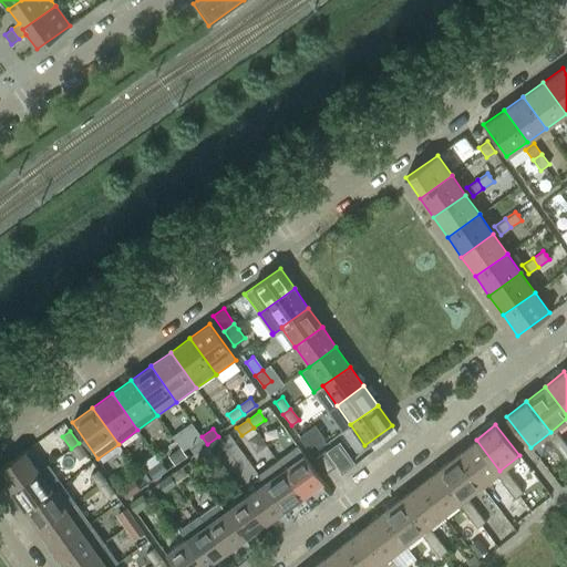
[(316,443),(307,431),(299,436),(307,449),(316,443)]
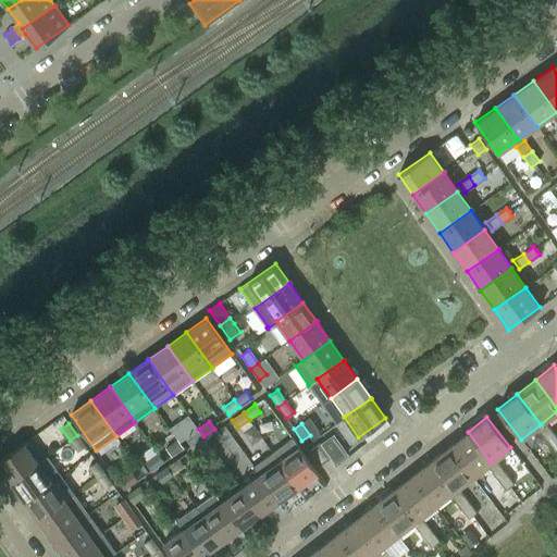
[(555,435),(547,425),(540,432),(547,442),(555,435)]
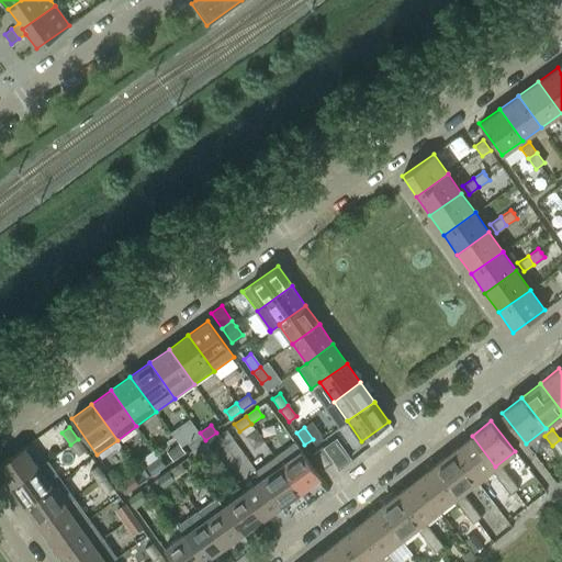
[(193,449),(205,440),(200,433),(188,441),(193,449)]
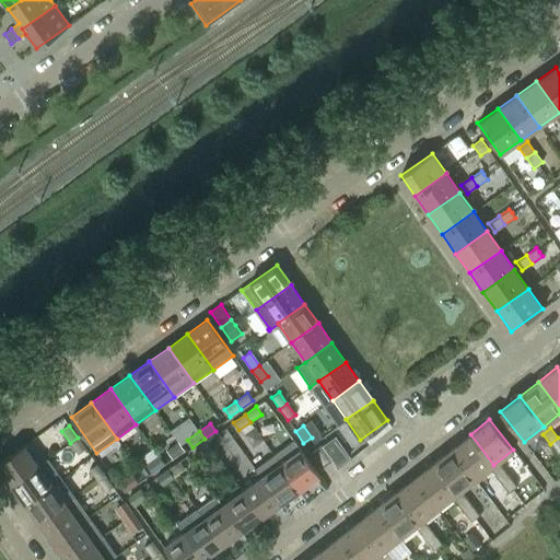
[(210,447),(221,439),(216,431),(205,439),(210,447)]
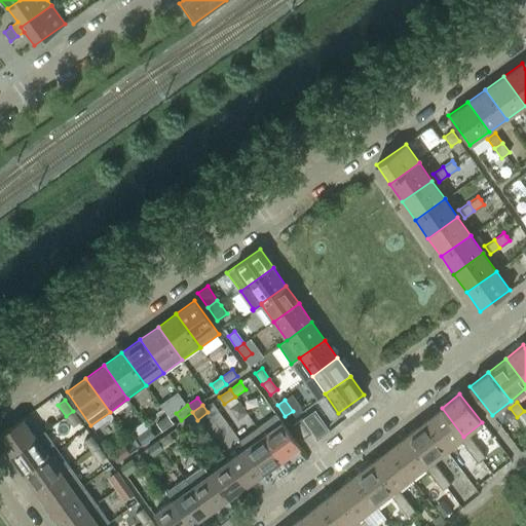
[(463,437),(442,408),(423,421),(446,450),(463,437)]
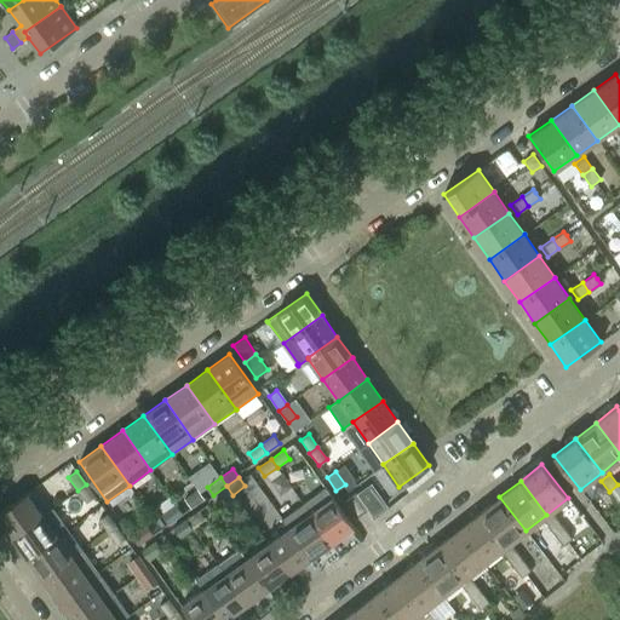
[(95,497),(86,484),(78,491),(86,503),(95,497)]
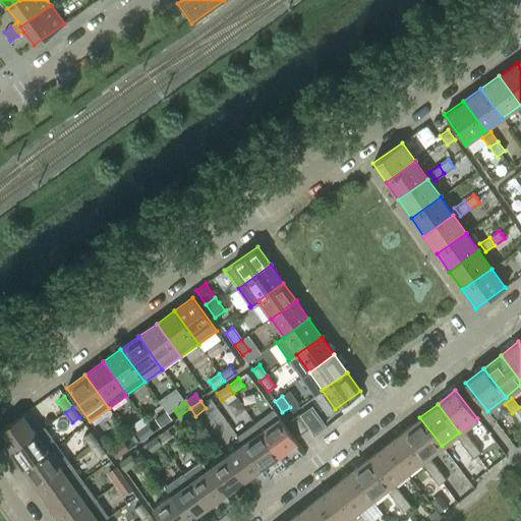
[(520,420),(520,408),(519,407),(512,413),(519,422),(520,420)]
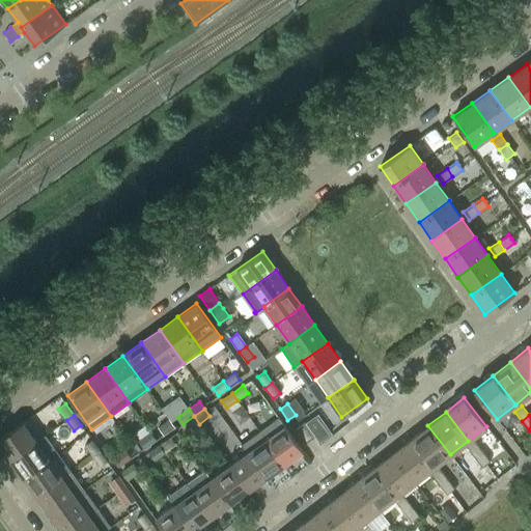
[(188,431),(199,424),(194,416),(183,424),(188,431)]
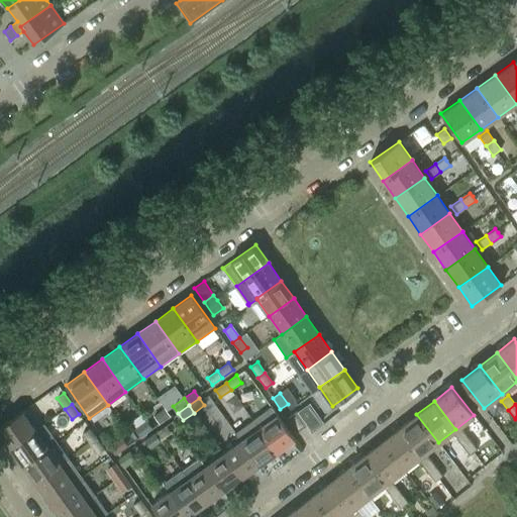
[(35,429),(22,411),(0,426),(0,432),(10,447),(35,429)]
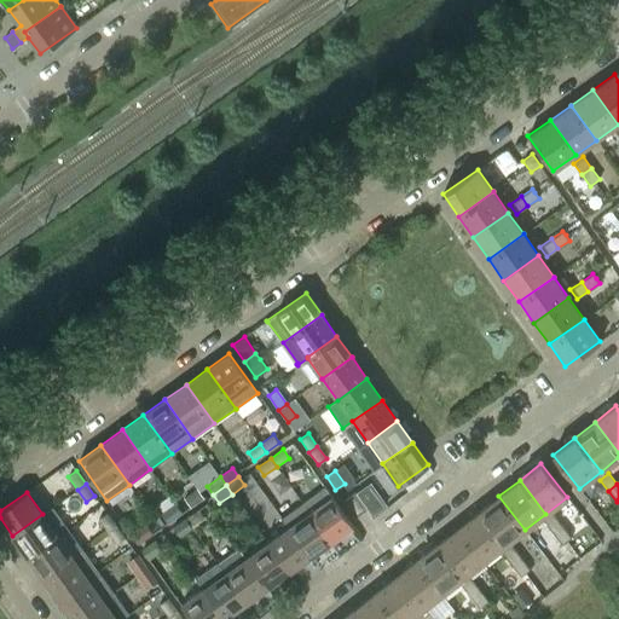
[(365,509),(354,493),(343,501),(356,516),(365,509)]
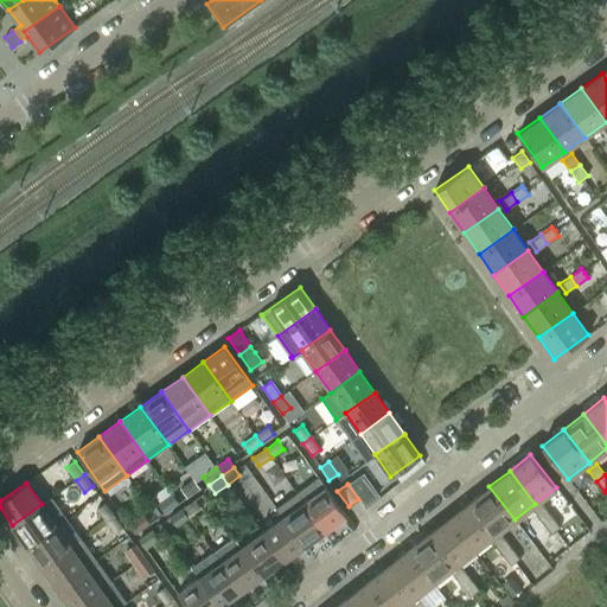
[(346,516),(325,486),(304,503),(324,531),(346,516)]
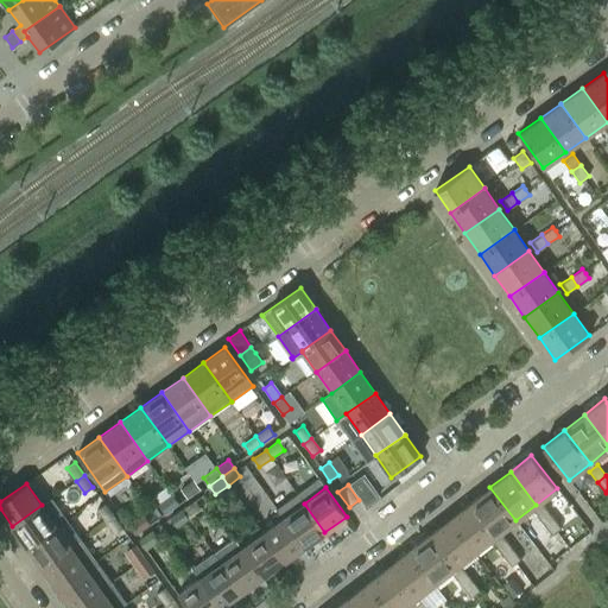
[(515,520),(489,487),(469,502),(495,537),(515,520)]
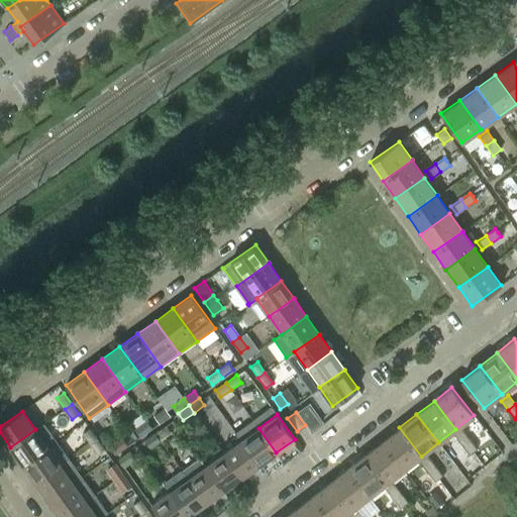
[(276,452),(259,428),(252,419),(234,432),(240,440),(259,466),(276,452)]
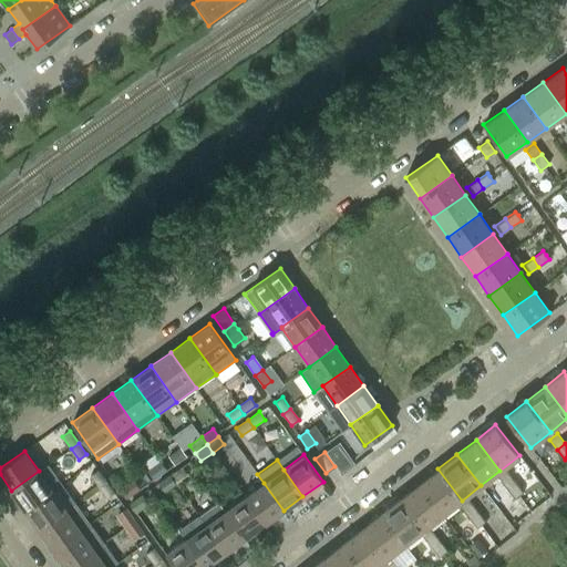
[(154,477),(166,470),(161,462),(148,470),(154,477)]
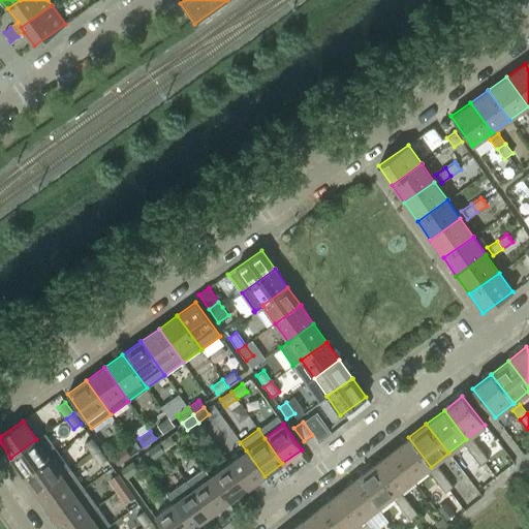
[(24,475),(58,452),(44,433),(36,439),(10,458),(24,475)]
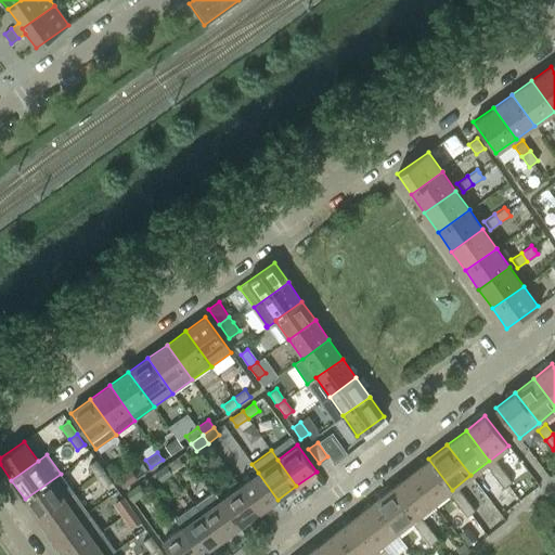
[(171,473),(183,465),(178,456),(166,465),(171,473)]
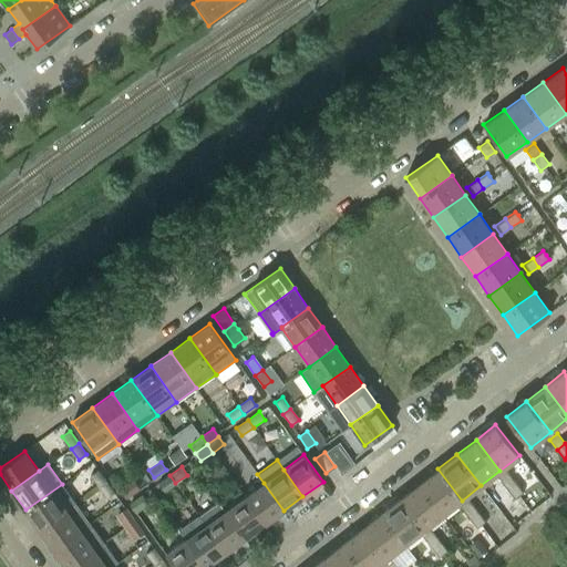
[(462,501),(437,468),(419,484),(443,515),(462,501)]
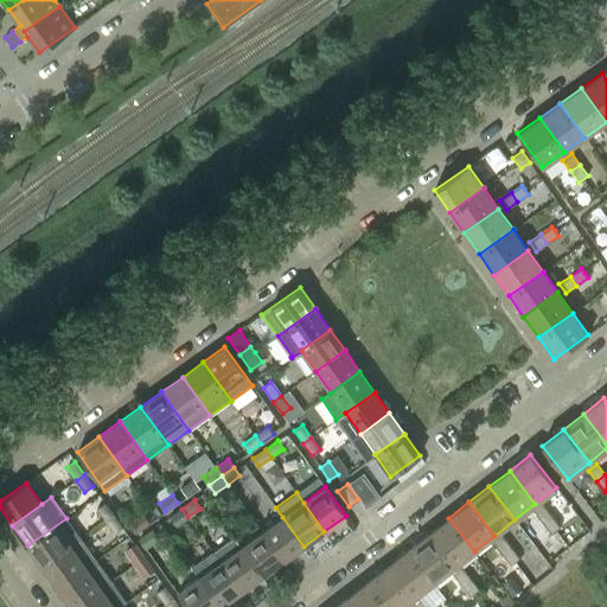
[(114,516),(104,503),(96,509),(106,522),(114,516)]
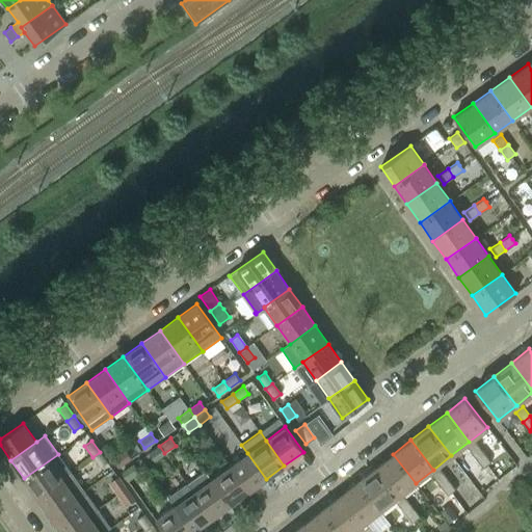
[(483,452),(476,443),(468,449),(475,458),(483,452)]
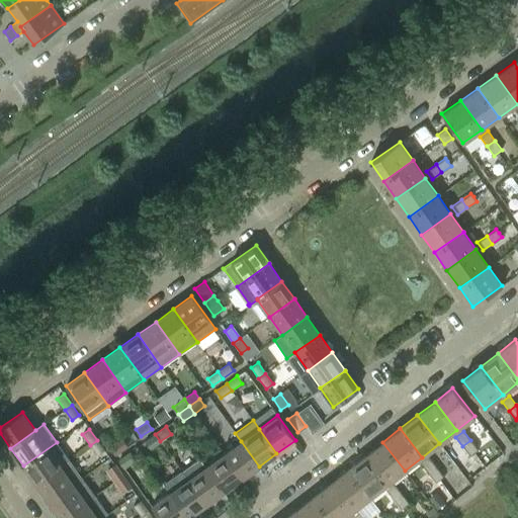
[(150,449),(160,441),(155,434),(145,441),(150,449)]
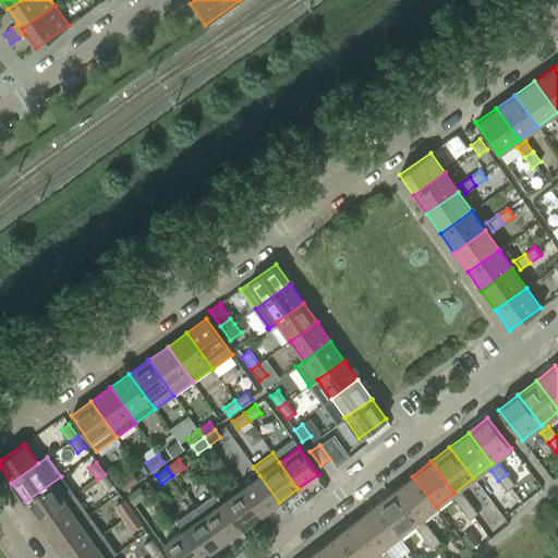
[(112,485),(105,474),(97,480),(105,490),(112,485)]
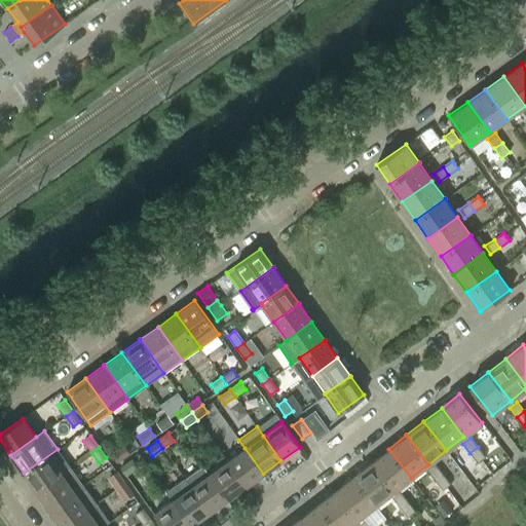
[(117,462),(127,454),(122,447),(112,455),(117,462)]
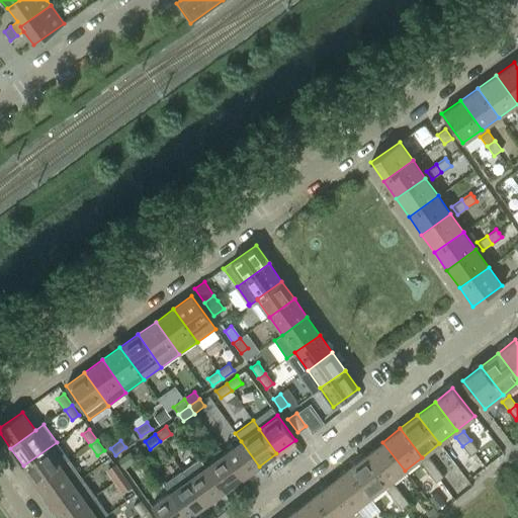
[(478,449),(470,440),(462,446),(470,455),(478,449)]
